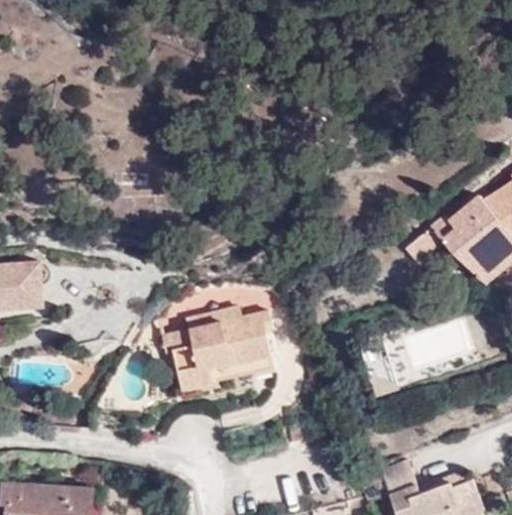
[(511,180),(487,196),(497,203),(511,194),(511,180)]
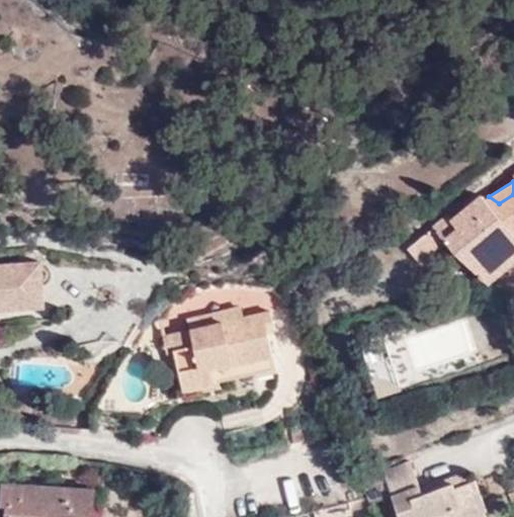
[(476,262),(495,278),(513,262),(513,194),(499,203),(489,196),(483,191),(458,216),(453,211),(433,229),(442,243),(447,238),(476,262)]
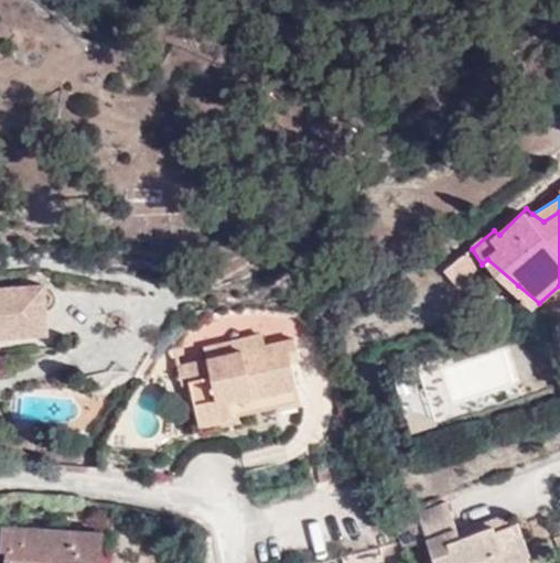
[(462,279),(482,264),(472,249),(450,266),(462,279)]
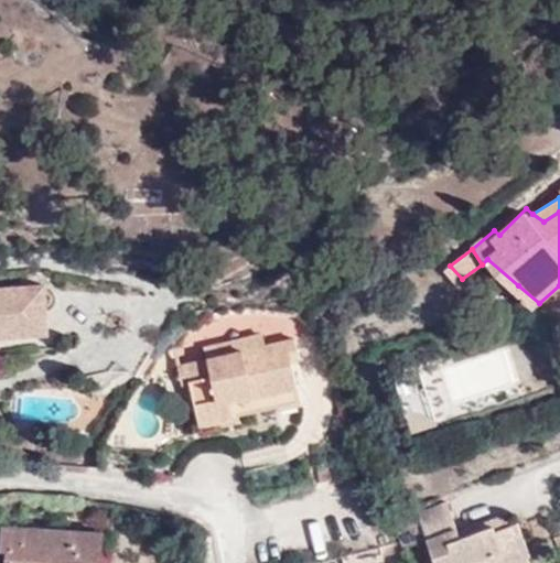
[(482,264),(518,285),(487,259),(482,264)]
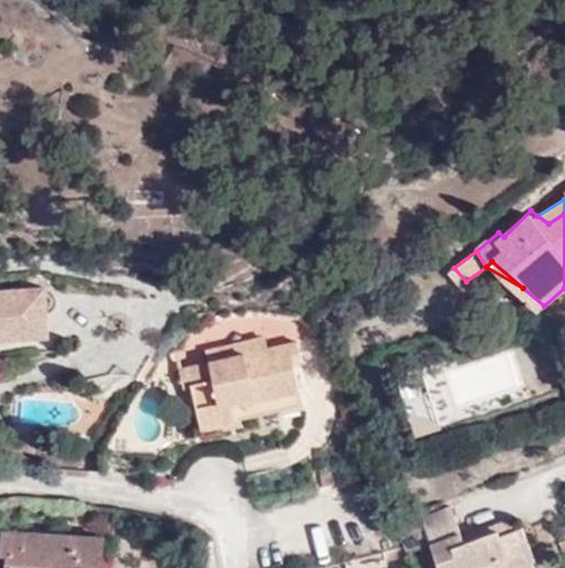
[(0,340),(49,335),(41,287),(0,290),(0,340)]
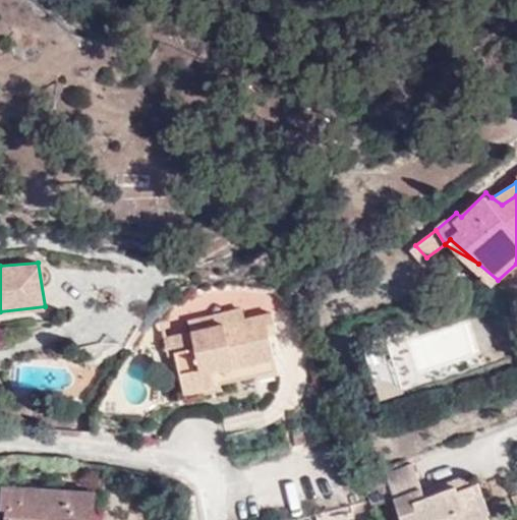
[(165,353),(173,391),(208,384),(265,371),(255,333),(265,332),(261,314),(152,337),(155,355),(165,353)]
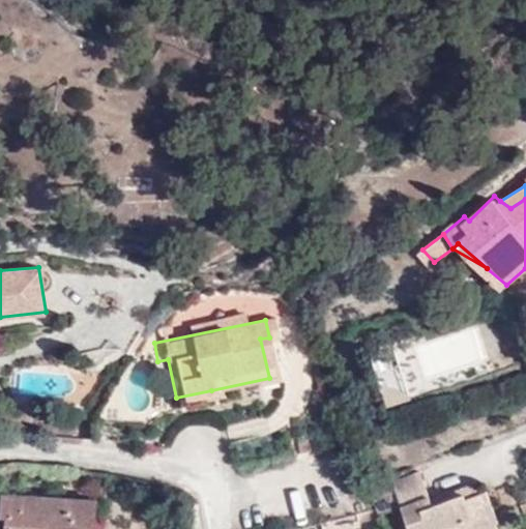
[(211,390),(176,398),(179,404),(212,397),(211,390)]
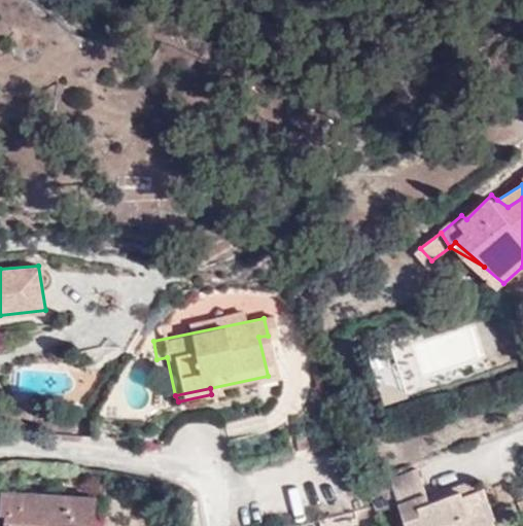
[(368,500),(375,515),(398,506),(405,525),(493,525),(492,521),(495,521),(485,491),(476,493),(471,480),(428,495),(419,471),(363,491),(368,500)]
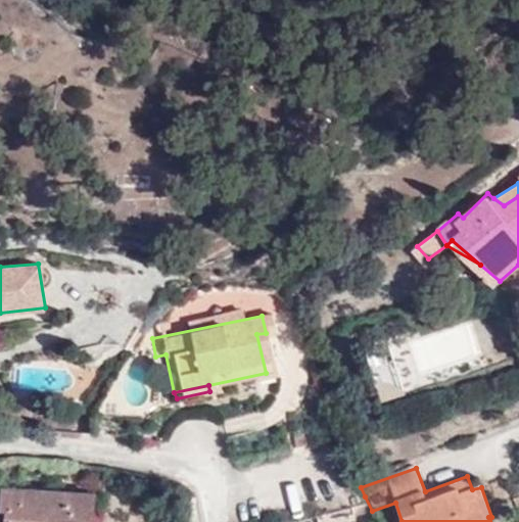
[(99,521),(101,494),(5,485),(3,504),(12,506),(10,521),(99,521)]
